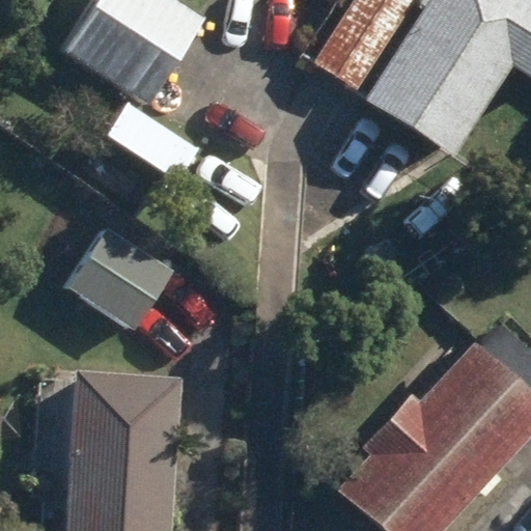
[(96,0),(64,52),(149,109),(206,21),(174,0),(96,0)]
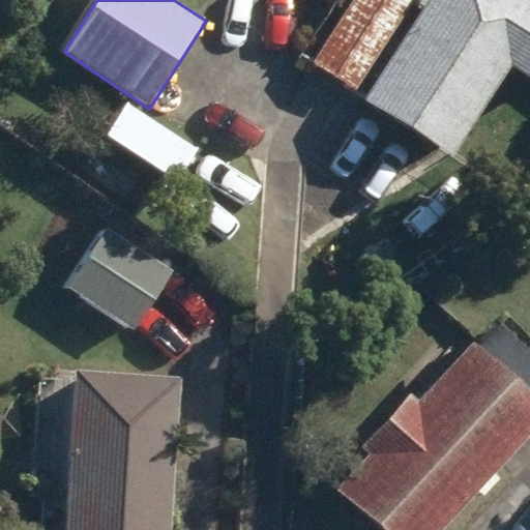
[(354,0),(313,65),(355,93),(415,0),(354,0)]
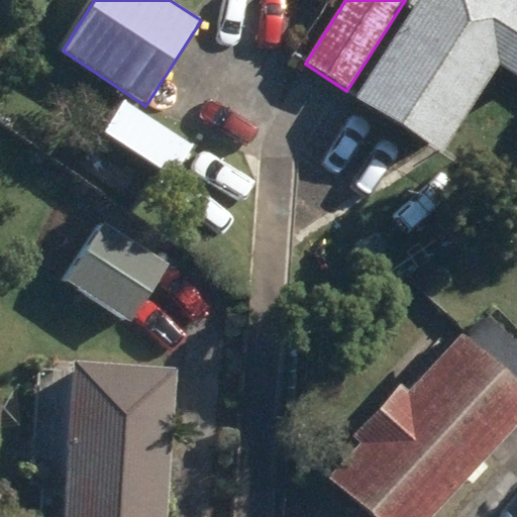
[(516,0),(419,0),(355,97),(441,153),(499,65),(516,76),(516,0)]
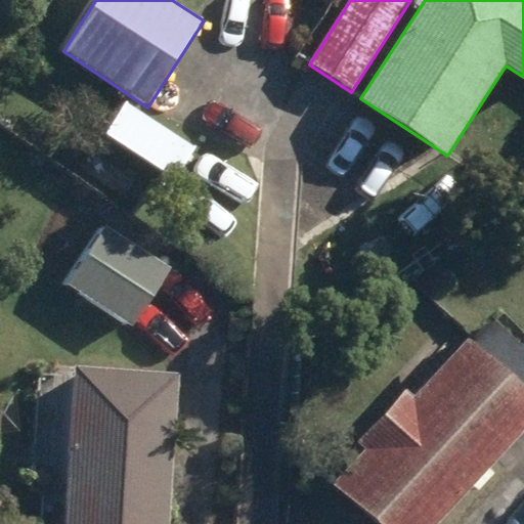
[(68,285),(133,328),(172,269),(107,226),(68,285)]
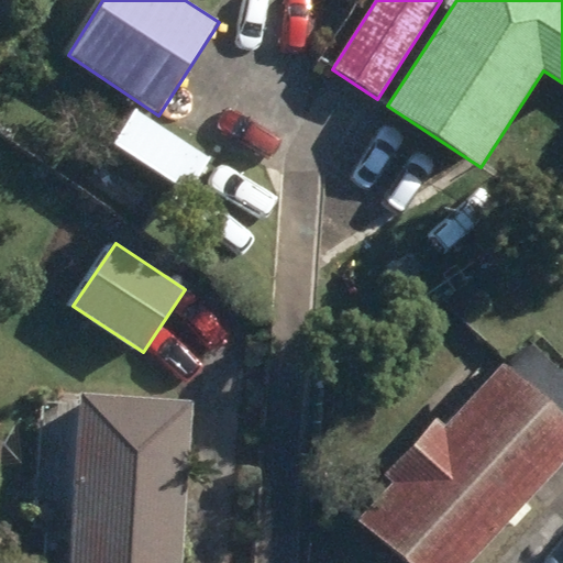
[(360,520),(405,562),(472,562),(510,521),(514,526),(530,510),(523,505),(562,462),(562,370),(536,344),(510,373),(504,366),(444,431),(437,422),(389,475),(396,482),(360,520)]
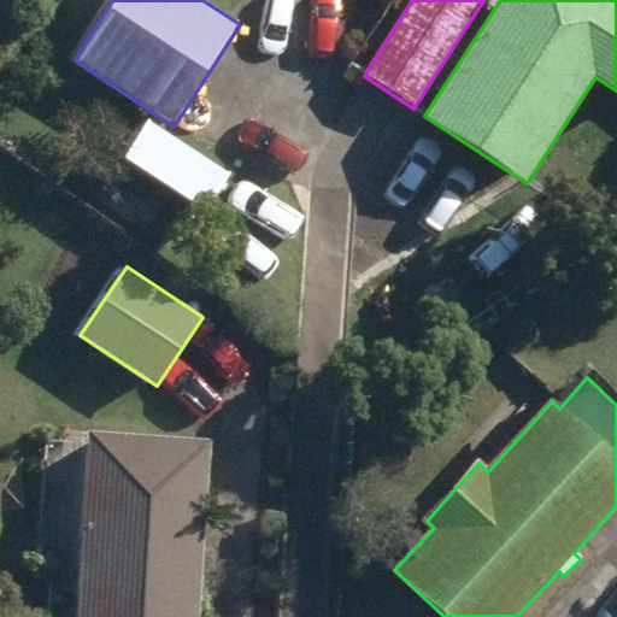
[(77,616),(199,616),(210,442),(88,435),(77,616)]
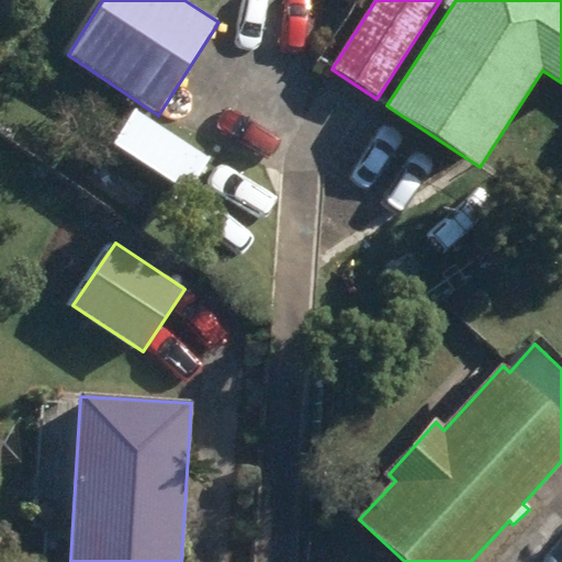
All buildings are outlined.
